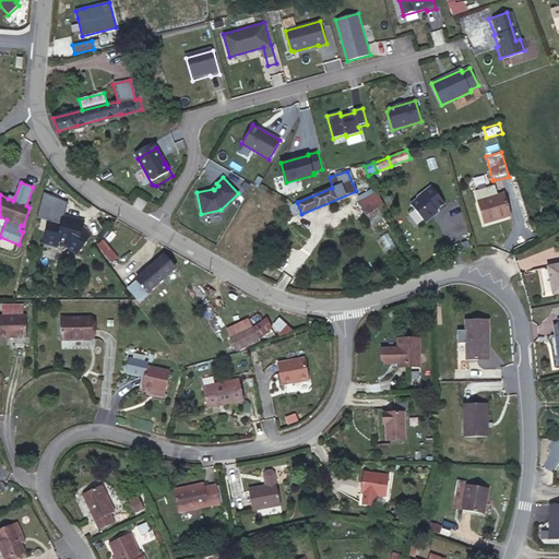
[(437,210),(444,203),(431,186),(417,197),(418,198),(411,204),(425,222),(432,216),(431,214),(437,210)]
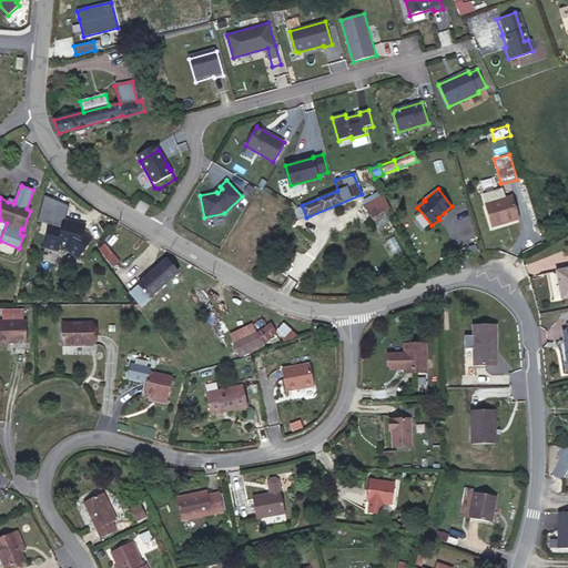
[(485,204),(506,199),(504,190),(496,192),(495,190),(483,194),(485,204)]
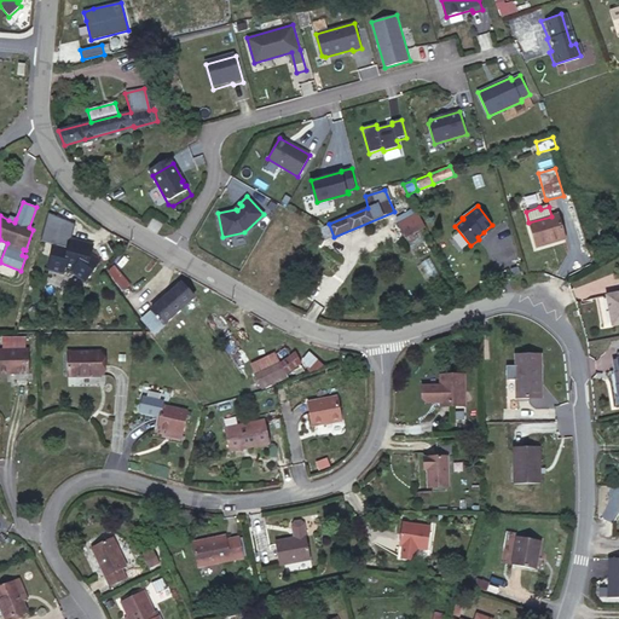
[(426,227),(417,213),(397,224),(405,238),(426,227)]
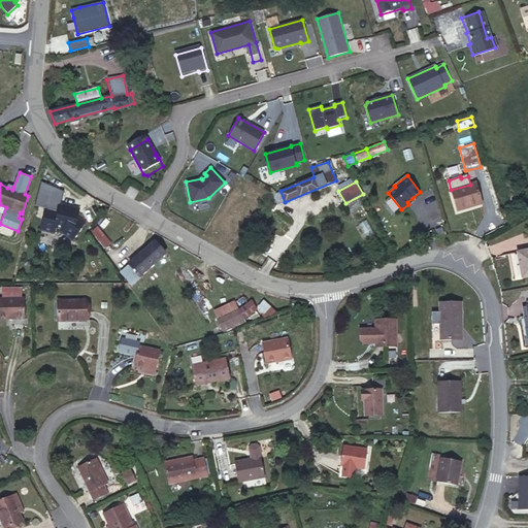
[(482,202),(475,183),(470,185),(451,190),(457,209),(482,202)]
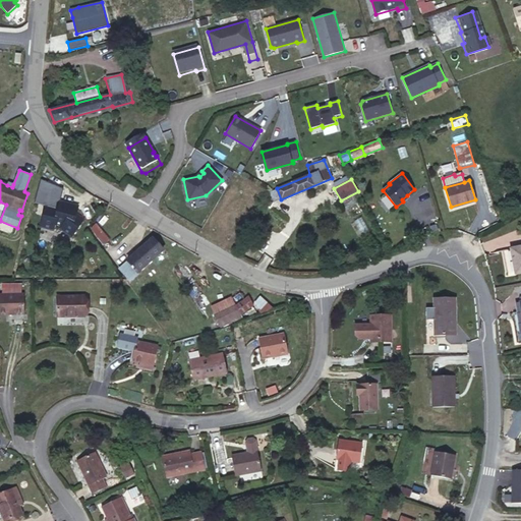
[(76,214),(78,206),(70,204),(69,206),(60,204),(61,200),(64,191),(40,184),(35,203),(46,207),(41,228),(53,231),(55,224),(62,227),(60,229),(71,237),(77,229),(85,234),(92,225),(76,214)]
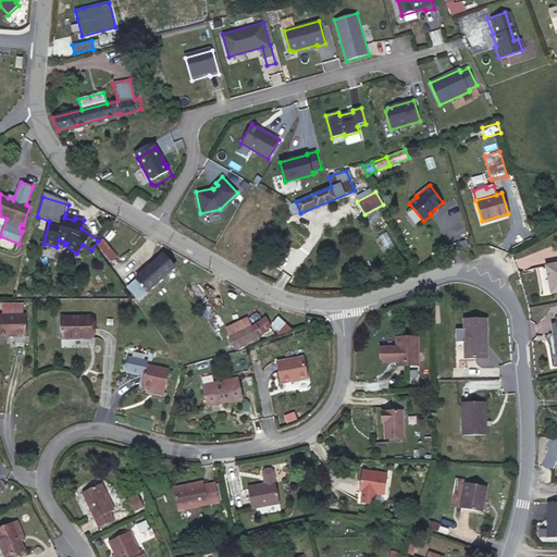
[(300,213),(296,201),(288,205),(293,217),(300,213)]
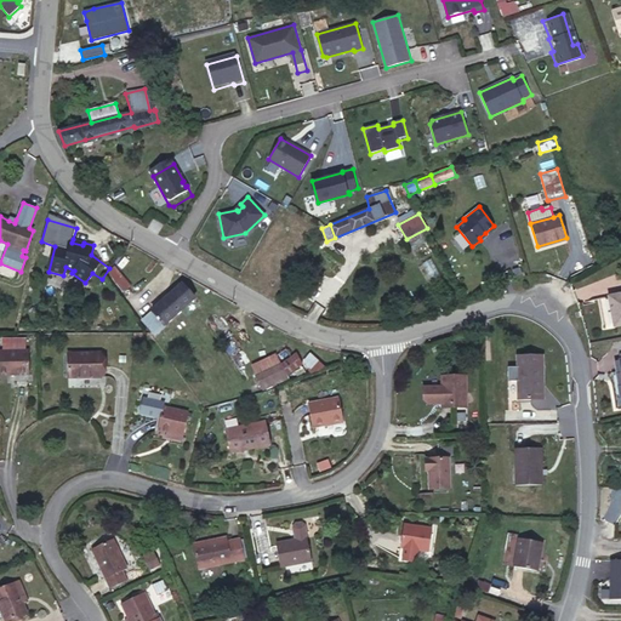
[(131,286),(115,266),(107,272),(123,291),(131,286)]
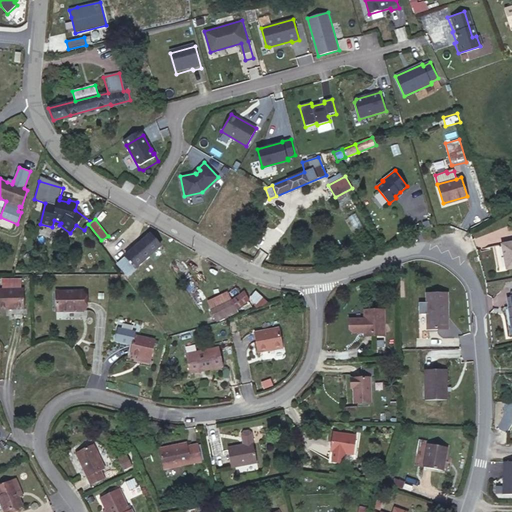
[(128,274),(160,245),(150,234),(118,262),(128,274)]
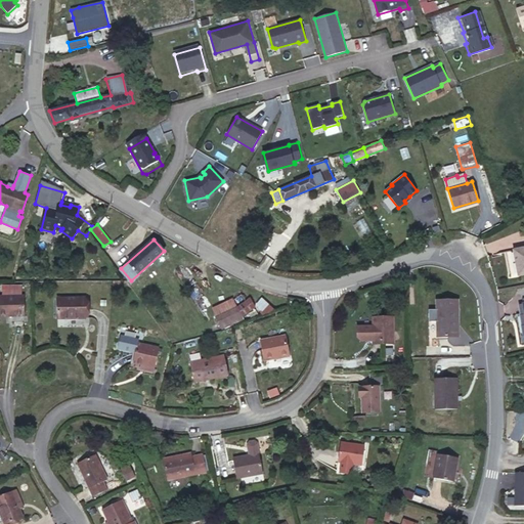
[(523,248),(514,250),(518,274),(523,272),(523,248)]
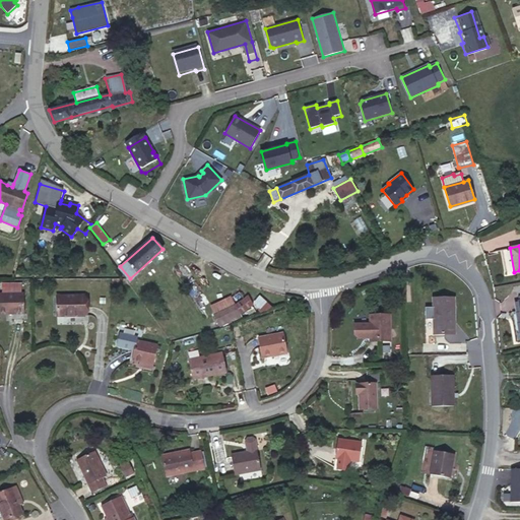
[(236,305),(244,299),(239,291),(232,298),(213,306),(216,314),(218,313),(236,305)]
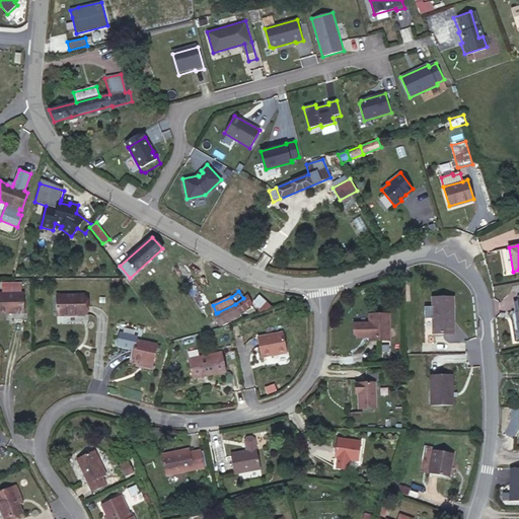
[(0,313),(24,313),(23,293),(0,293),(0,313)]
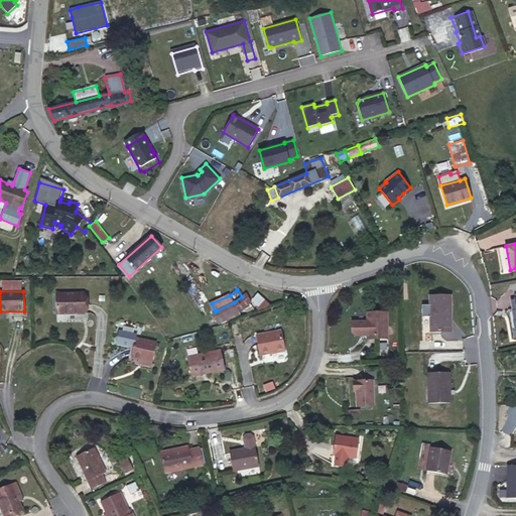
[(83,313),(83,293),(56,294),(56,313),(83,313)]
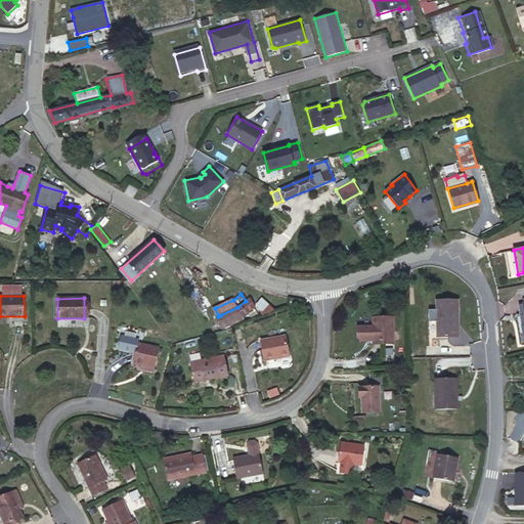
[(255,308),(250,298),(246,301),(237,307),(242,316),(242,317),(255,308)]
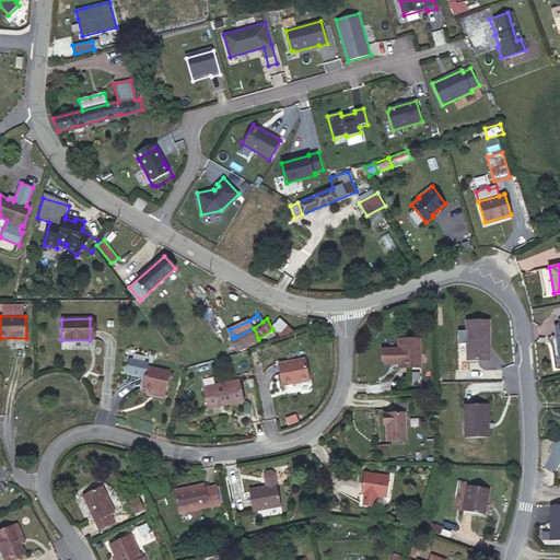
[(271,326),(282,339),(292,331),(280,318),(271,326)]
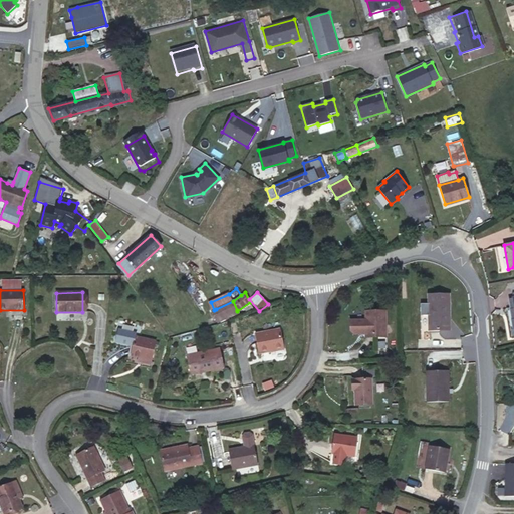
[(449,319),(449,294),(428,295),(429,329),(447,329),(447,318),(449,319)]
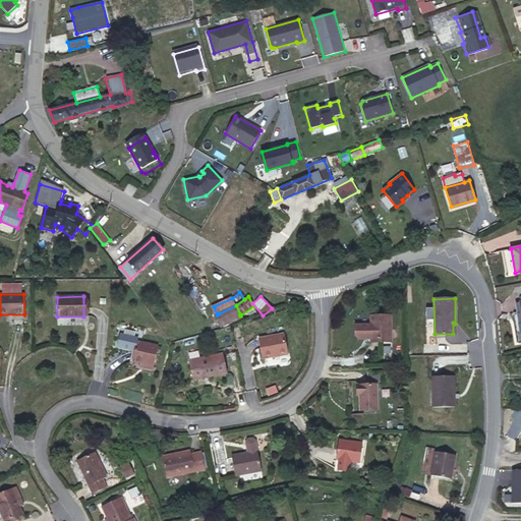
[(240,314),(236,305),(219,313),(224,322),(240,314)]
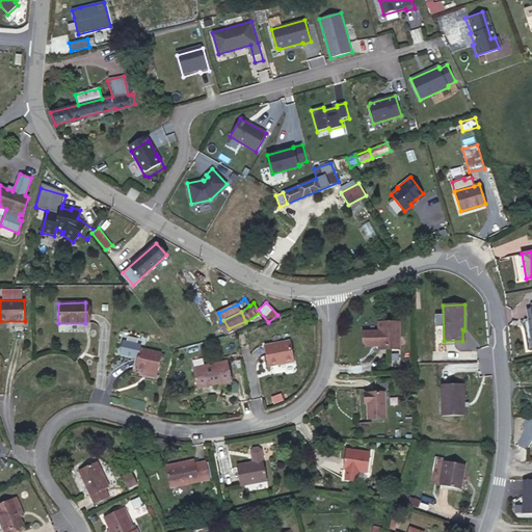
[(400,346),(399,321),(377,322),(378,346),(400,346)]
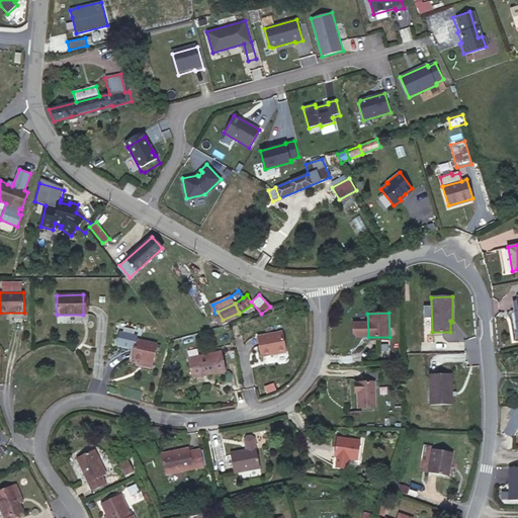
[(285,352),(282,332),(257,336),(260,357),(285,352)]
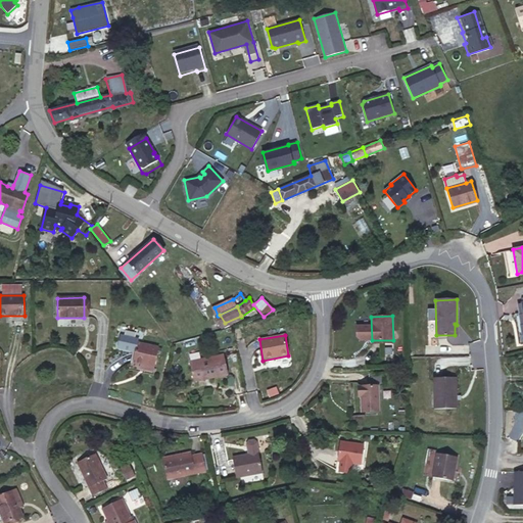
[(153,371),(158,347),(137,342),(133,363),(141,364),(140,368),(153,371)]
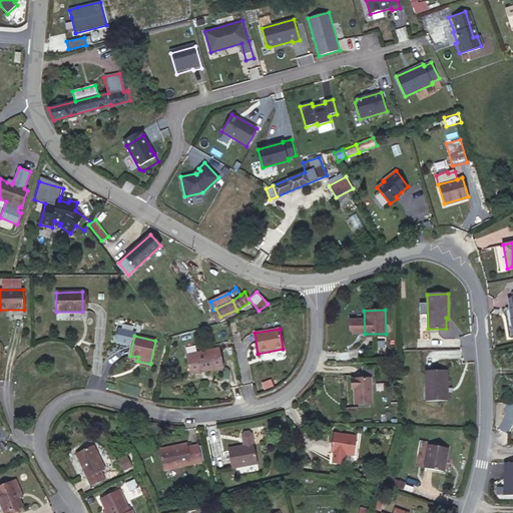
[(222,367),(218,348),(185,355),(190,374),(222,367)]
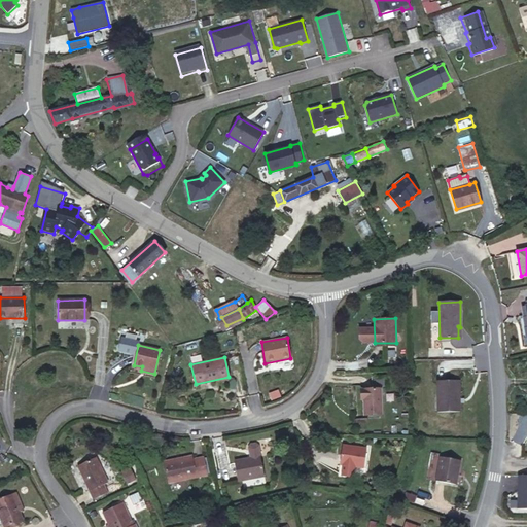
[(372,381),(372,389),(381,388),(385,388),(385,380),(372,381)]
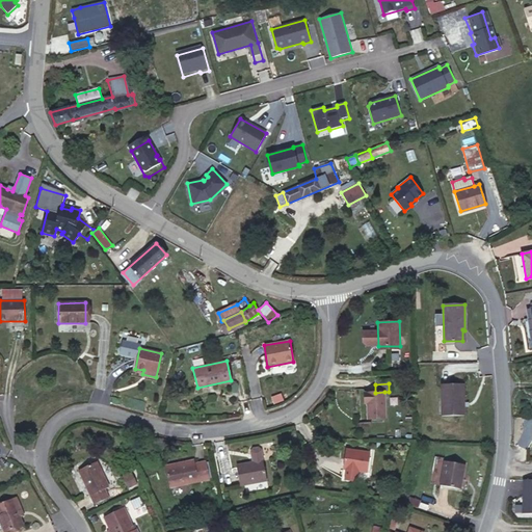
[(464,402),(464,384),(442,384),(442,416),(464,416),(464,402)]
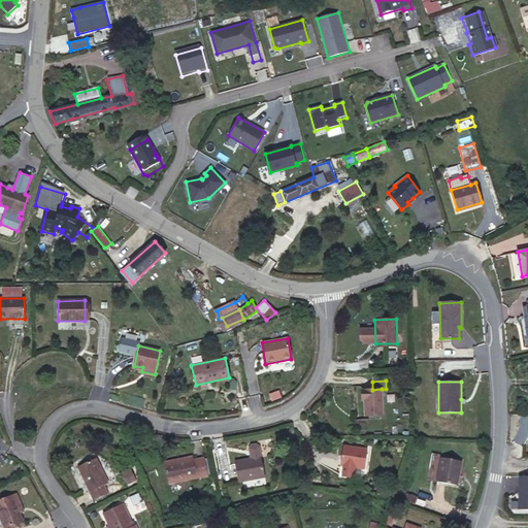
[(383,415),(382,389),(372,390),(362,390),(362,400),(365,400),(365,416),(383,415)]
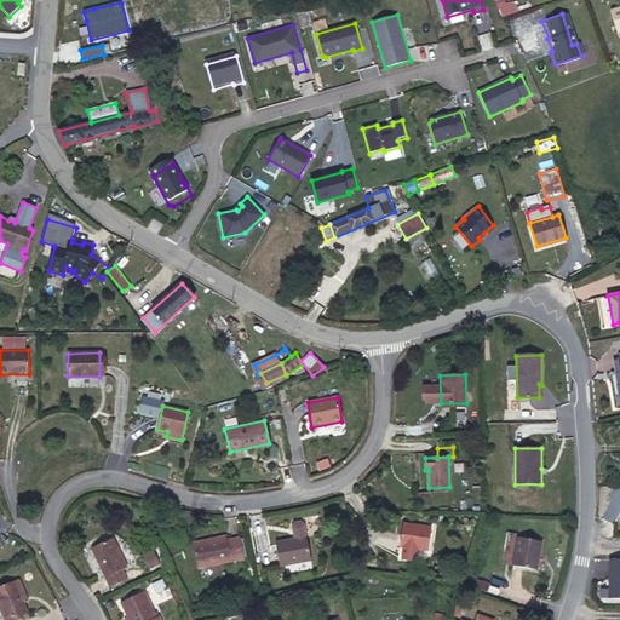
[(311,560),(304,524),(300,522),(294,523),(293,527),(296,539),(275,543),(280,566),(311,560)]
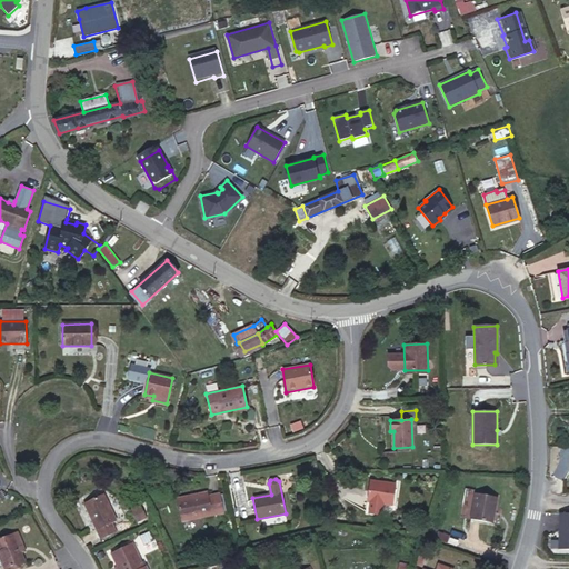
[(392,506),(396,485),(369,481),(367,501),(370,501),(382,503),(392,506)]
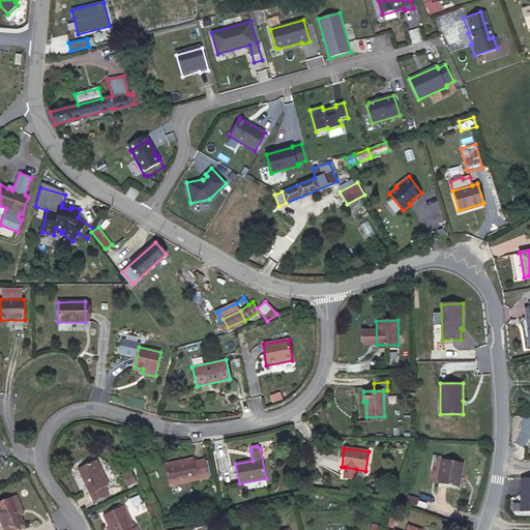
[(208,477),(204,460),(194,462),(193,458),(164,465),(169,486),(208,477)]
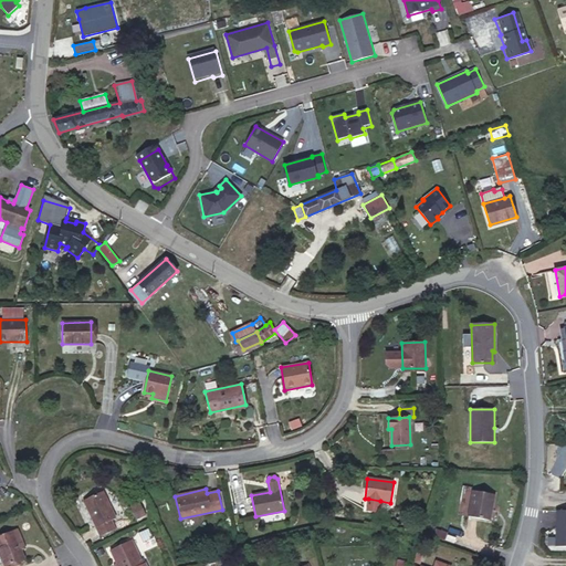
[(116,517),(103,491),(83,501),(101,536),(115,528),(111,521),(116,517)]
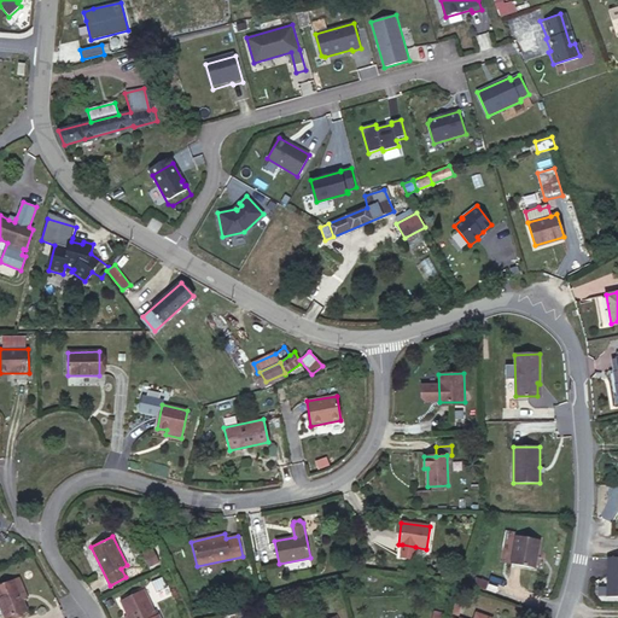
[(534,567),(540,540),(517,536),(511,564),(534,567)]
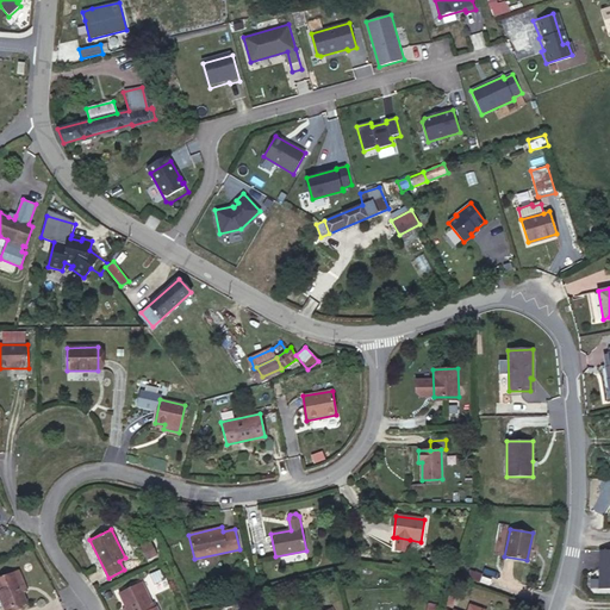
[(410,540),(397,537),(394,552),(408,553),(410,540)]
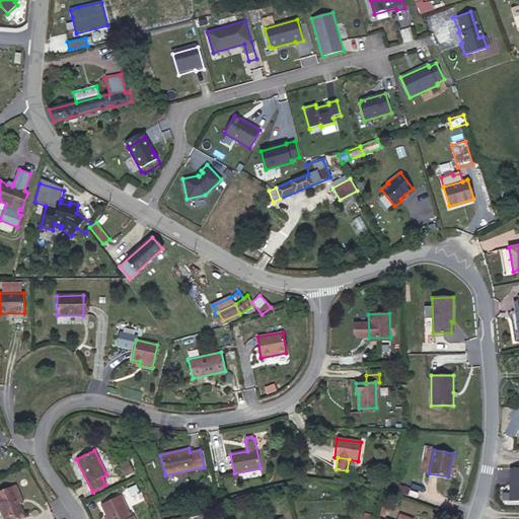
[(133,472),(128,461),(120,465),(125,475),(133,472)]
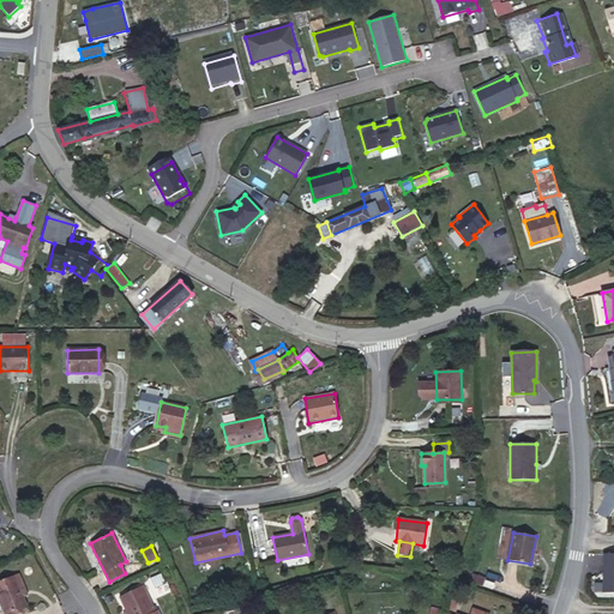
[(613,597),(613,557),(601,557),(600,597),(613,597)]
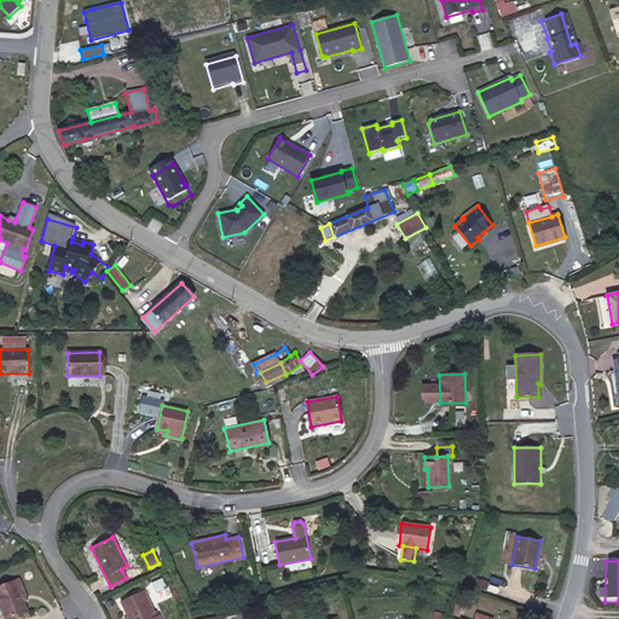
[(22,601),(18,591),(22,590),(18,580),(0,586),(0,605),(5,618),(25,611),(22,601)]
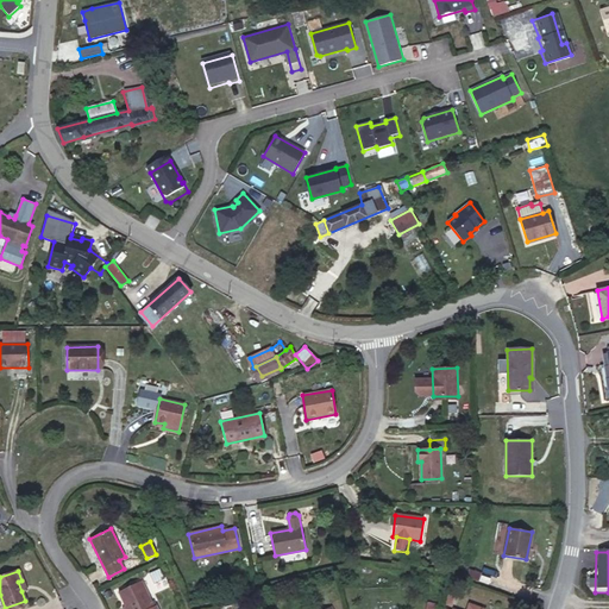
[(154,607),(142,581),(118,591),(126,608),(156,608),(156,607),(154,607)]
